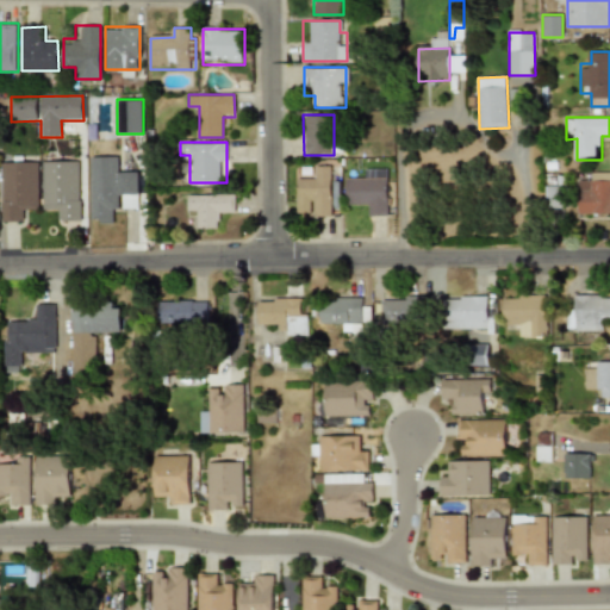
[(91,156),(91,223),(116,223),(116,210),(139,210),(139,169),(117,169),(117,156),(91,156)]
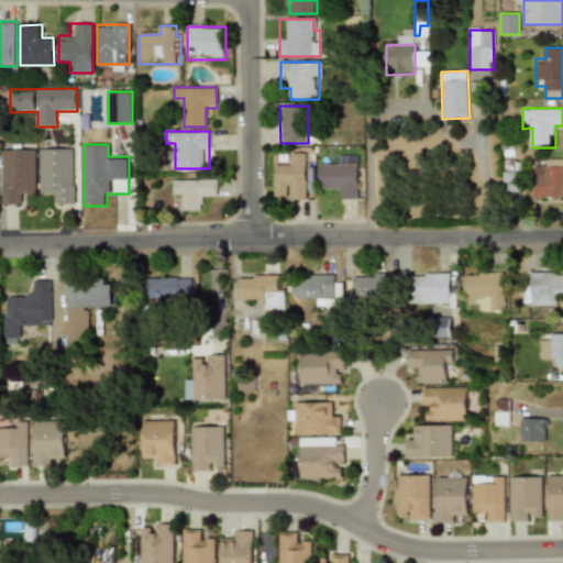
[(76,203),(53,203),(53,191),(41,192),(41,148),(75,147),(76,203)]
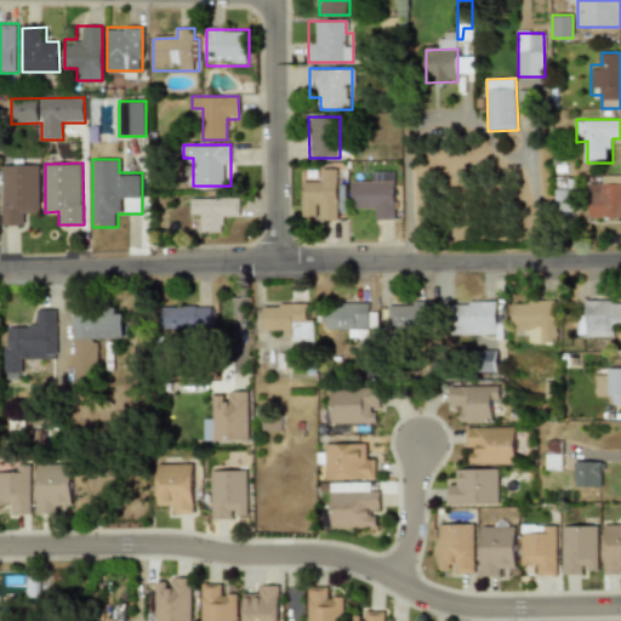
[(1,226),(27,226),(27,212),(39,212),(39,164),(1,164),(1,226)]
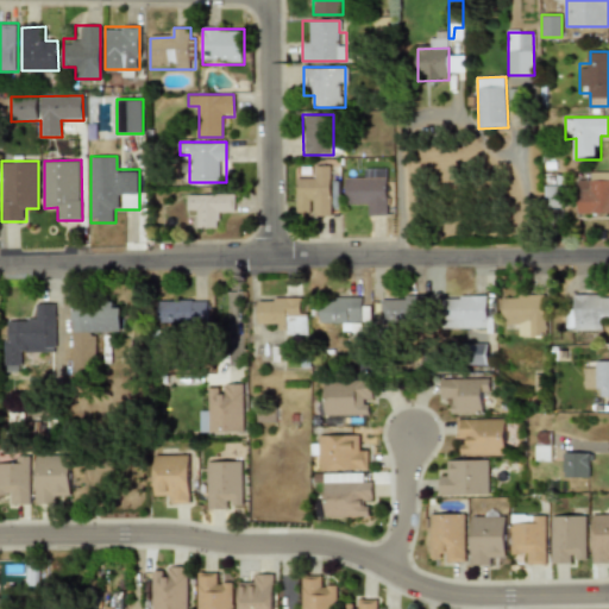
[(296,217),(331,217),(331,165),(315,165),(315,176),(296,176),(296,217)]
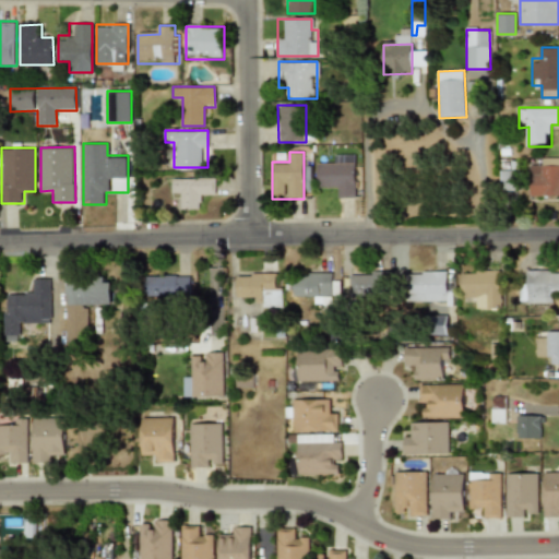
[(558,195),(558,158),(540,158),(540,168),(530,168),(530,195),(558,195)]
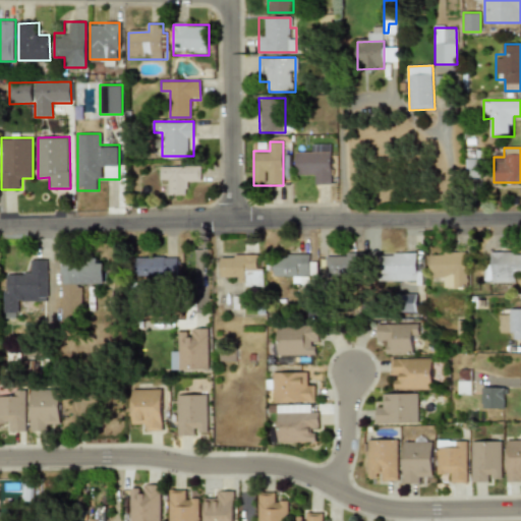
[(331,152),(295,152),(295,174),(314,174),(314,184),(331,184),(331,152)]
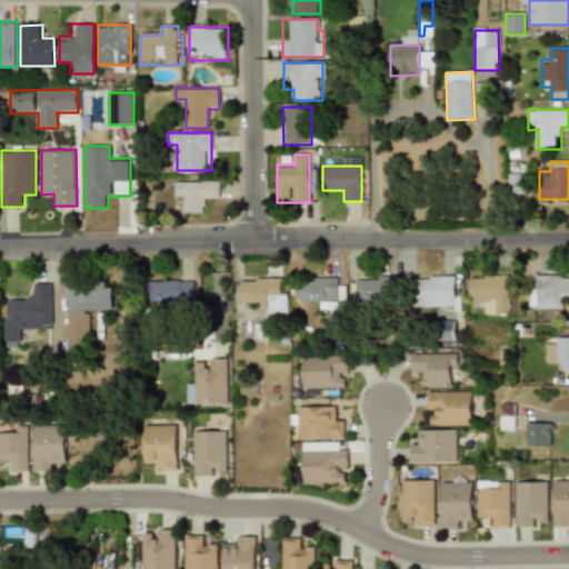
[(509,173),(509,193),(529,193),(529,173),(509,173)]
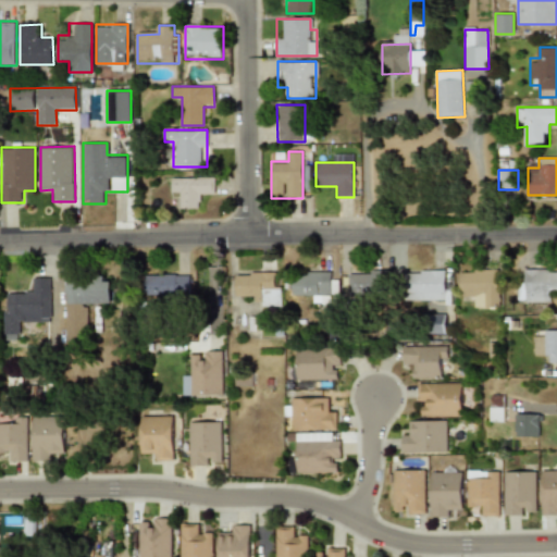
[(178,198),(180,208),(202,207),(202,197),(209,197),(209,177),(171,178),(172,198),(178,198)]
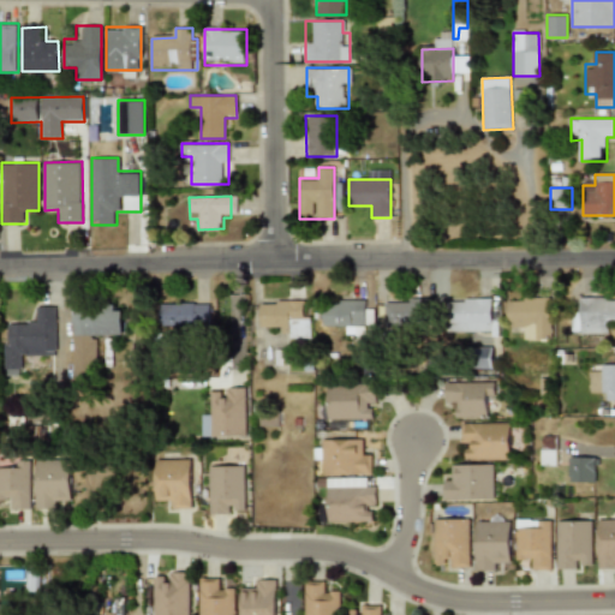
[(550,340),(550,297),(507,297),(507,328),(523,328),(523,340),(550,340)]
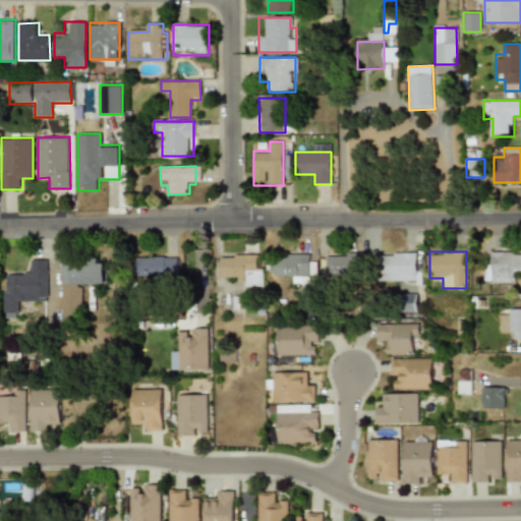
[(520,251),(494,251),(494,262),(484,262),(484,281),(517,281),(517,272),(520,272),(520,251)]
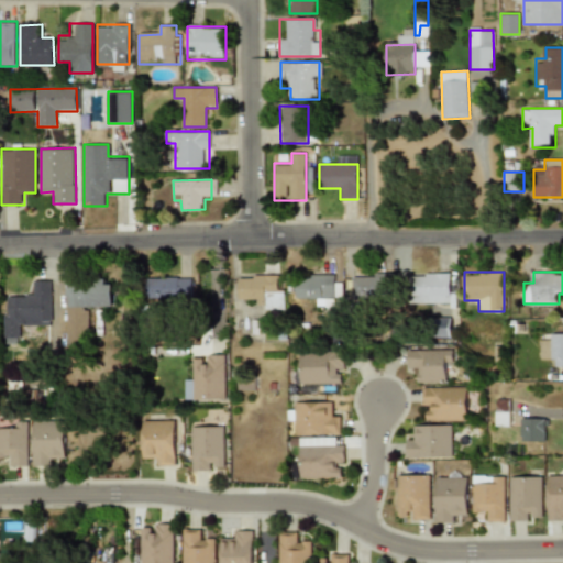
[(450,273),(410,273),(410,302),(450,302),(450,273)]
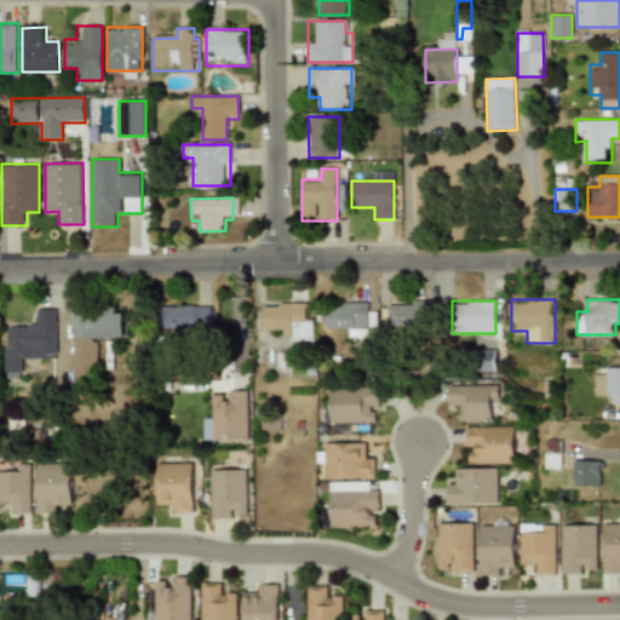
[(367,337),(367,326),(372,326),(372,302),(326,302),(326,327),(349,327),(349,337),(367,337)]
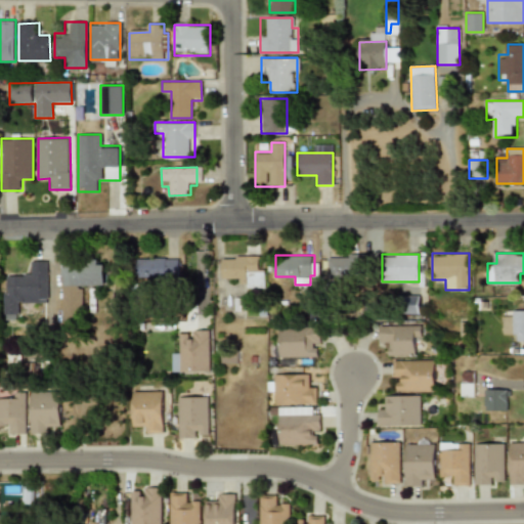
[(362,276),(362,255),(328,255),(328,276),(362,276)]
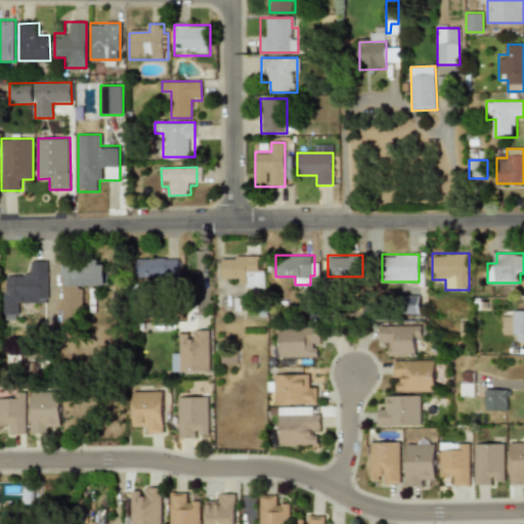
[(261,256),(221,256),(221,276),(244,276),(244,288),(261,288),(261,256)]
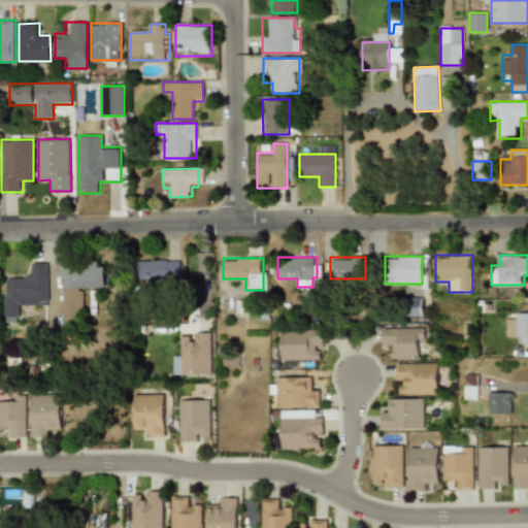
[(179,279),(179,260),(140,260),(140,279),(179,279)]
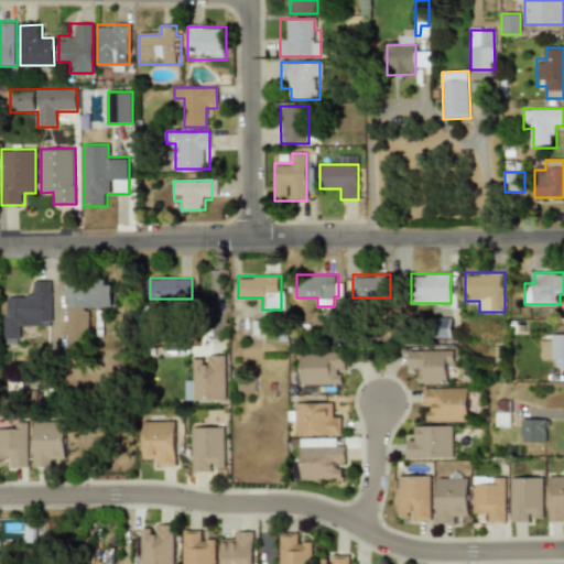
[(66,279),(66,345),(89,345),(89,307),(115,307),(115,279),(66,279)]
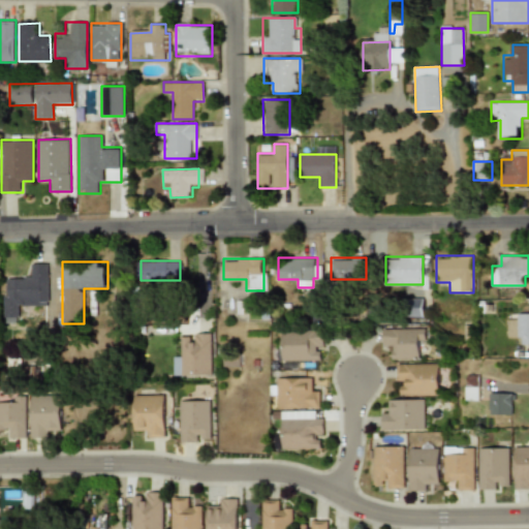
[(48,262),(27,262),(27,275),(5,276),(5,322),(18,322),(17,308),(48,308),(48,262)]
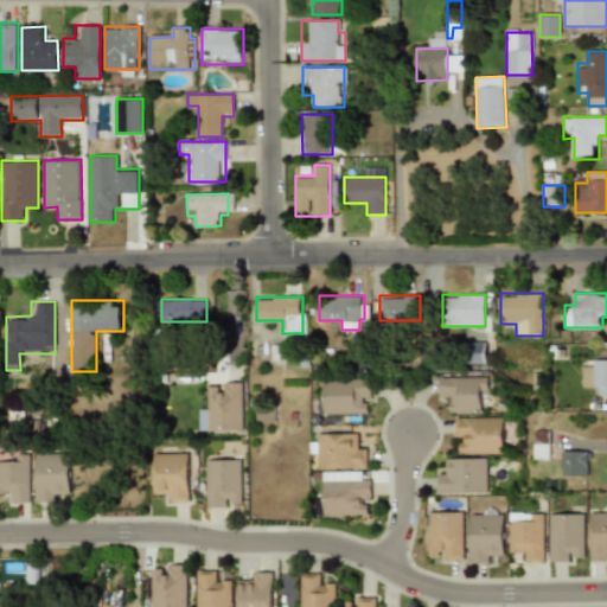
[(606,360),(581,360),(581,383),(594,383),(594,395),(606,395),(606,360)]
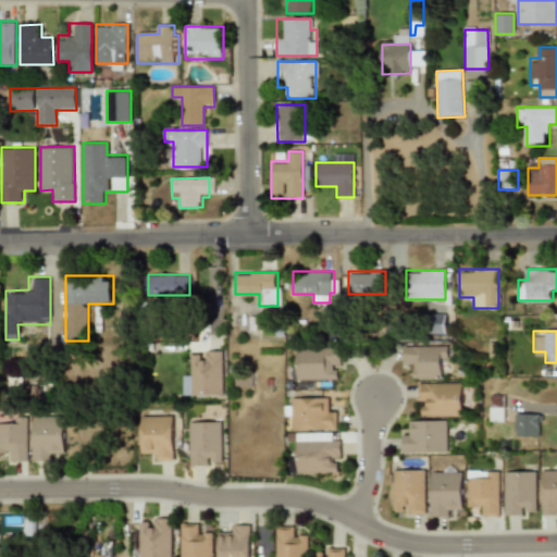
[(403,368),(415,368),(415,379),(438,379),(438,368),(449,368),(449,345),(403,345),(403,368)]
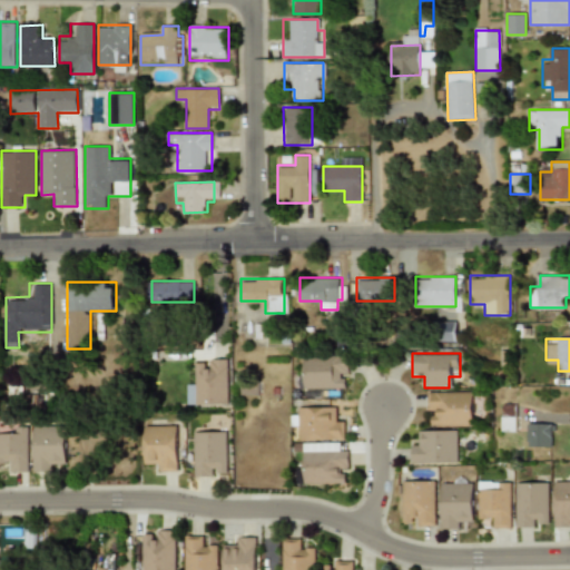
[(349,355),(302,355),(302,389),(349,389),(349,355)]
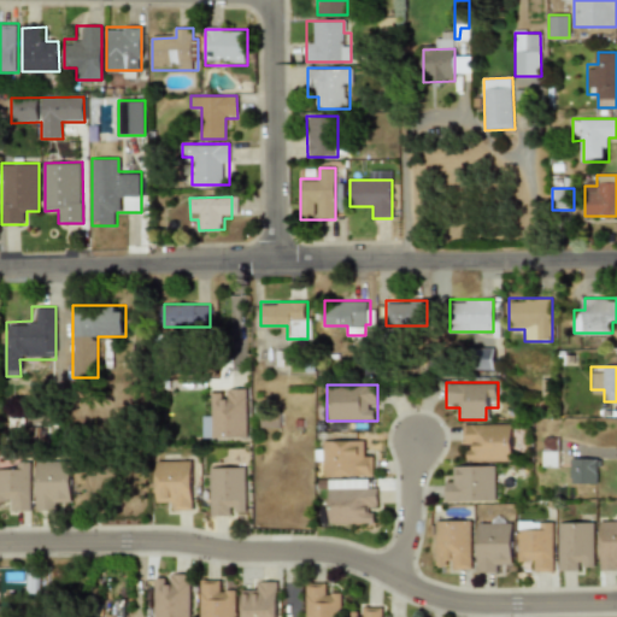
[(201,413),(201,439),(247,439),(247,388),(215,388),(215,413),(201,413)]
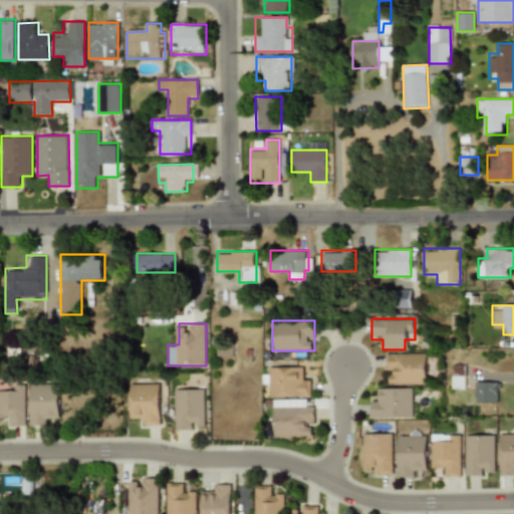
[(384,383),(427,383),(427,353),(384,353),(384,383)]
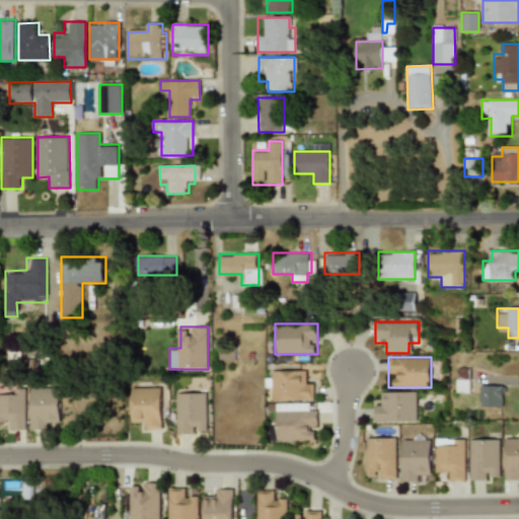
[(469,369),(456,369),(456,392),(469,392),(469,369)]
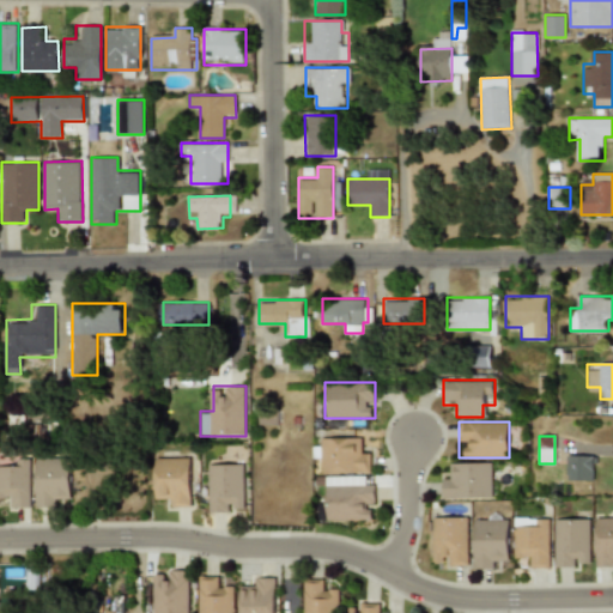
[(370,474),(370,449),(358,449),(358,437),(320,437),(320,474),(370,474)]
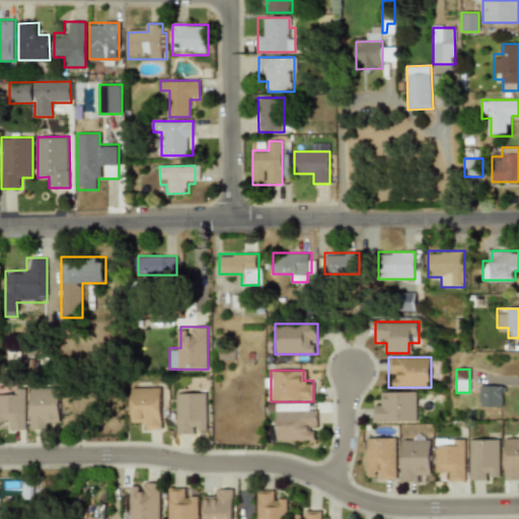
[(503,408),(503,385),(478,385),(478,408),(503,408)]
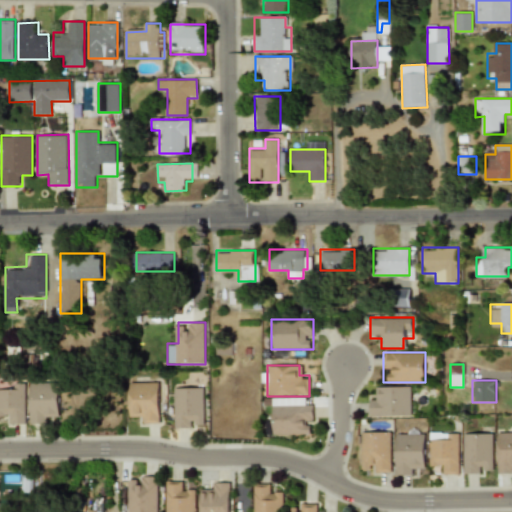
[(160,382),(129,382),(129,414),(139,414),(139,424),(160,424),(160,382)]
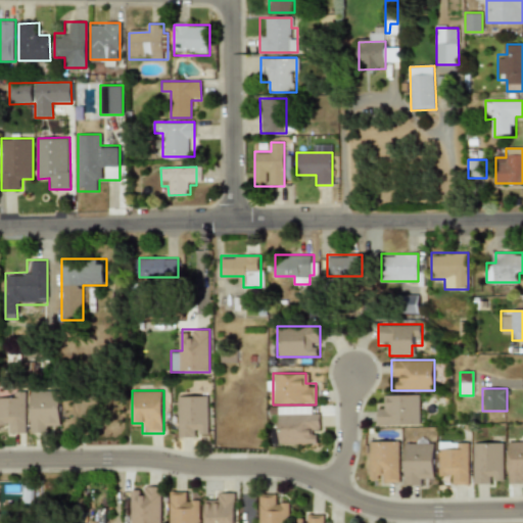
[(30,391),(30,433),(50,433),(50,423),(61,423),(61,391),(30,391)]
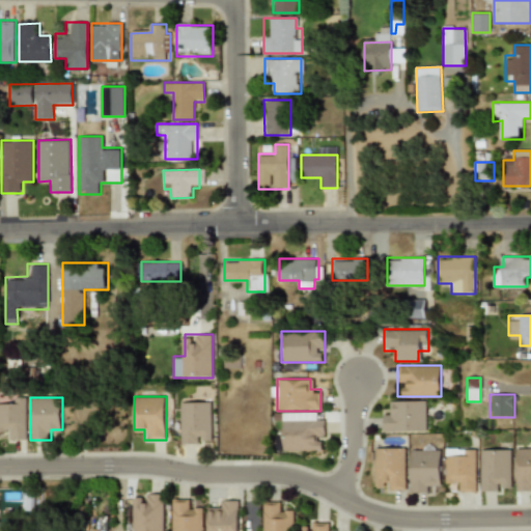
[(426,432),(426,400),(394,400),(394,412),(384,412),(384,432),(426,432)]
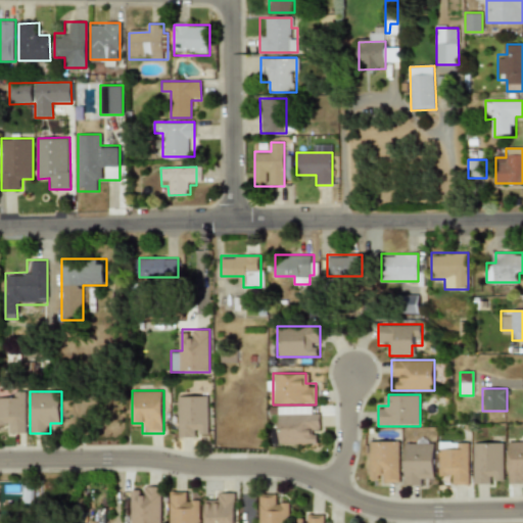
[(207,438),(207,395),(177,395),(177,438),(207,438)]
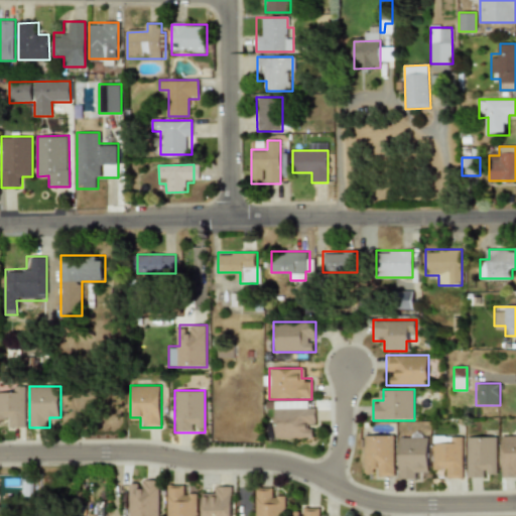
[(26,427),(26,391),(0,391),(0,417),(5,417),(5,427),(26,427)]
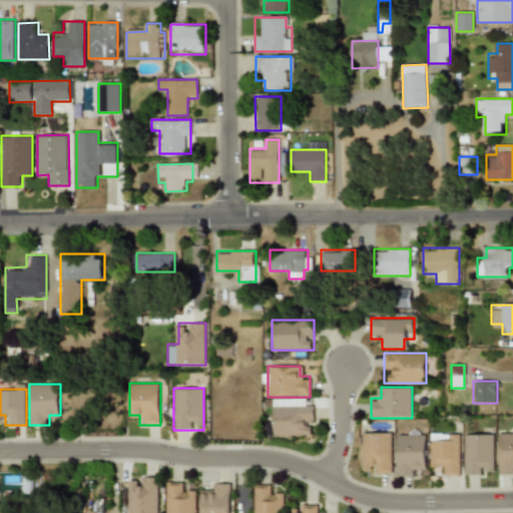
[(315,435),(315,405),(275,405),(275,435),(315,435)]
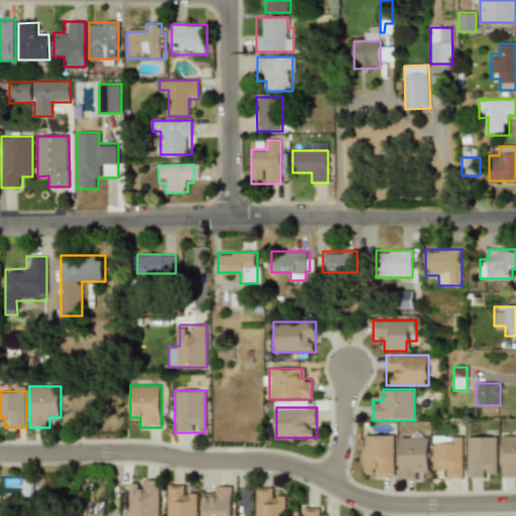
[(364,477),(395,477),(395,434),(364,434),(364,477)]
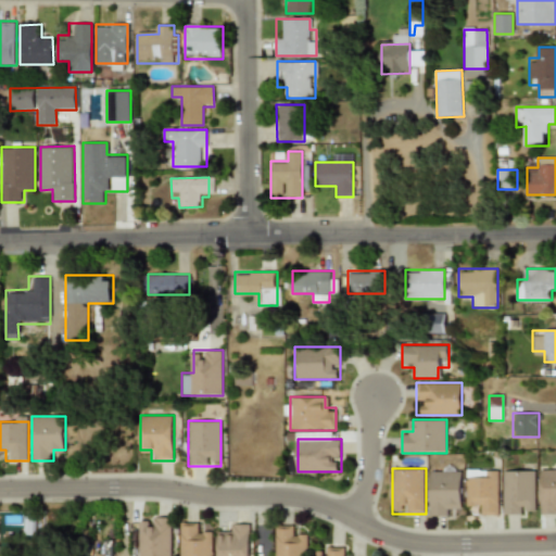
[(429,517),(452,517),(452,506),(462,506),(462,468),(429,468),(429,517)]
